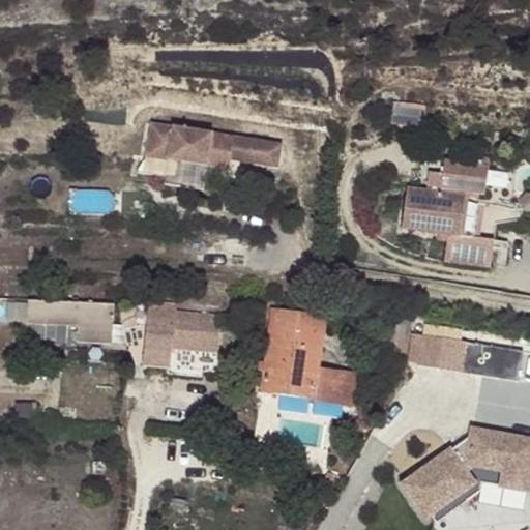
[(235,138),(152,124),(146,157),(167,160),(164,184),(204,192),(207,167),(230,171),(231,160),(235,138)]
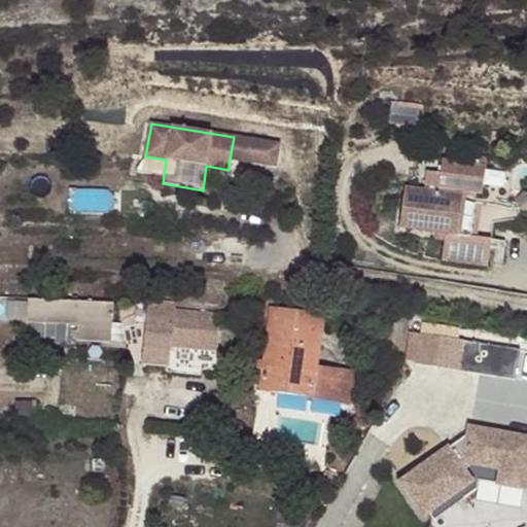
[(234,137),(230,160),(245,163),(248,139),(234,137)]
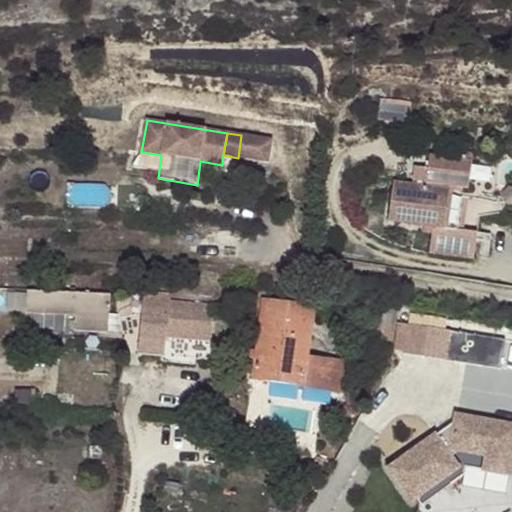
[(273,140),(241,135),(238,158),(270,163),(273,140)]
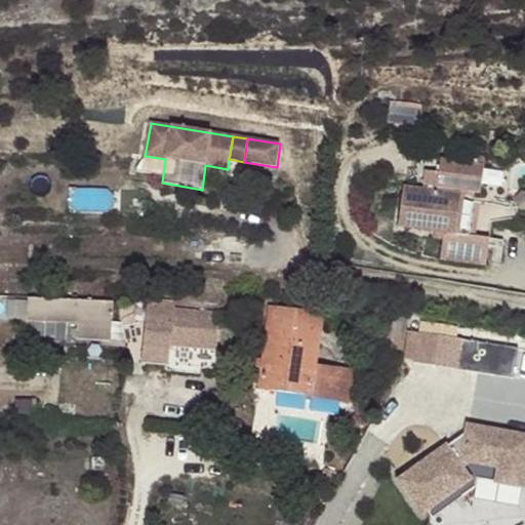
[(403,188),(399,229),(443,235),(440,260),(486,267),(489,241),(492,220),(493,210),(460,206),(461,195),(403,188)]
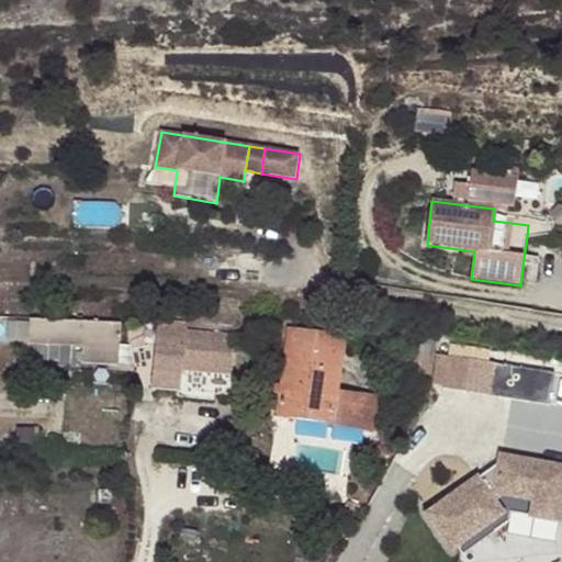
[(143,317),(127,321),(128,334),(143,334),(143,317)]
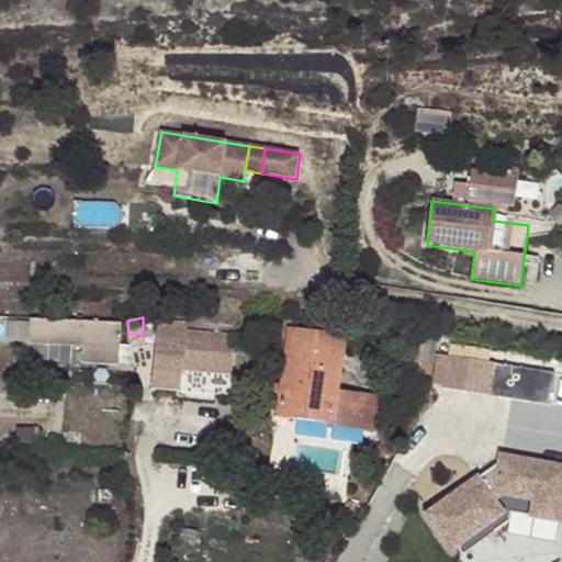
[(29,318),(29,344),(85,346),(86,321),(29,318)]
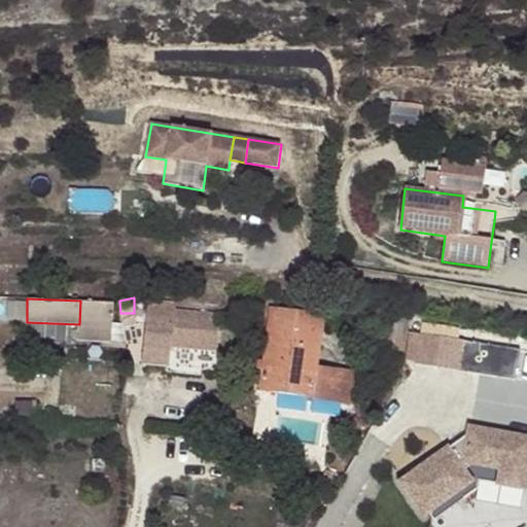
[(264,383),(262,389),(351,402),(356,371),(317,365),(325,313),(274,306),(265,371),(253,369),(252,382),(264,383)]
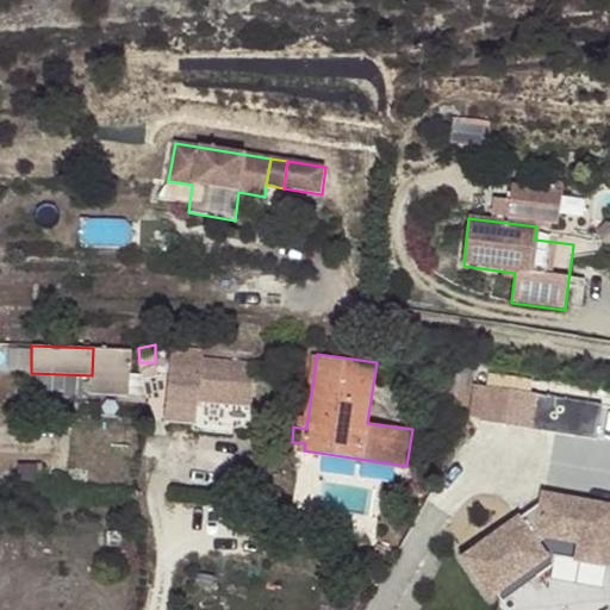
[(170,367),(157,366),(155,386),(168,387),(169,397),(253,405),(255,375),(248,375),(249,360),(201,355),(200,371),(170,367)]
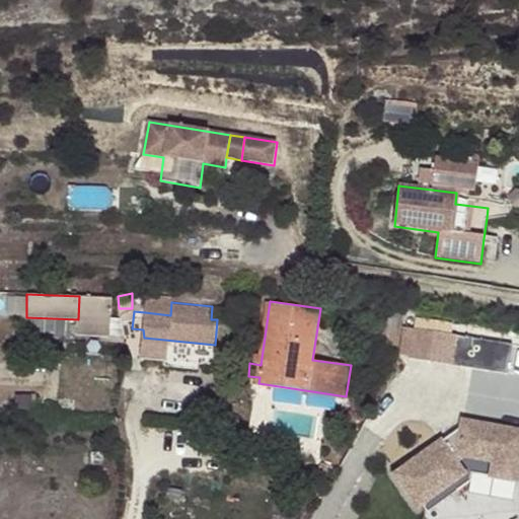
[(380,310),(376,343),(398,347),(402,327),(403,314),(380,310)]
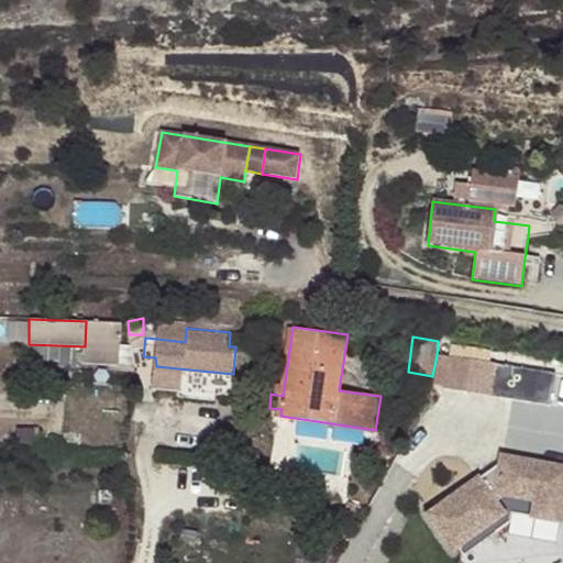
[(509,366),(437,355),(432,376),(432,387),(505,399),(509,366)]
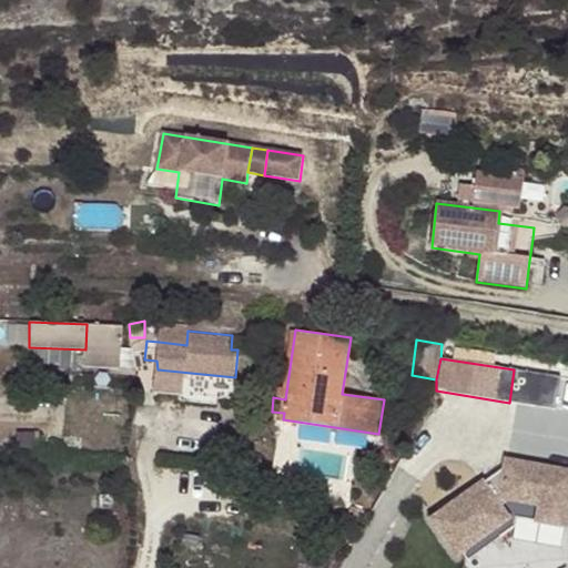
[(528,528),(563,536),(567,511),(567,507),(567,472),(503,458),(500,472),(499,479),(484,489),(479,485),(419,525),(444,563),(505,523),(497,510),(505,506),(531,511),(528,528)]
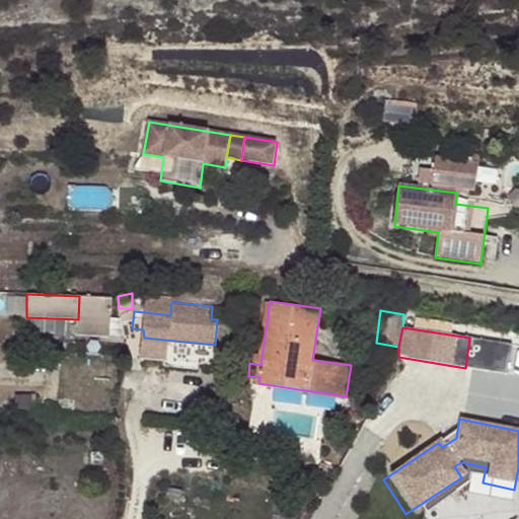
[(457,431),(438,443),(442,447),(456,438),(457,431)]
